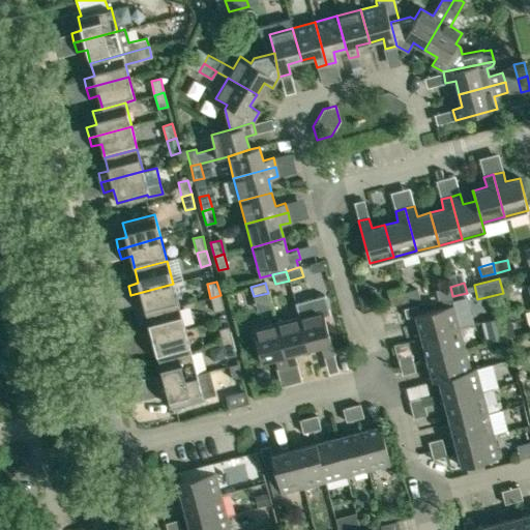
[(179,306),(173,284),(130,295),(133,304),(143,301),(146,315),(179,306)]
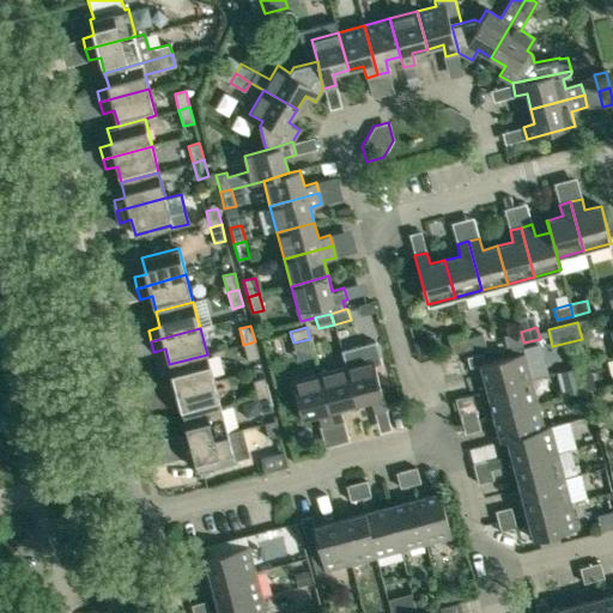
[(523,343),(521,332),(504,335),(507,347),(523,343)]
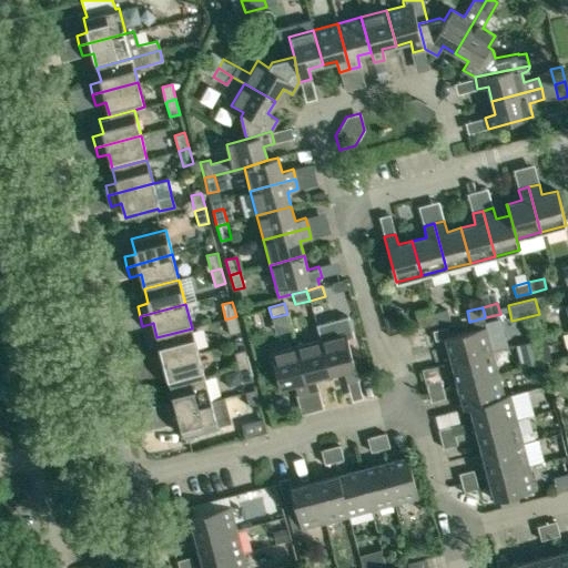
[(432,314),(434,324),(449,320),(447,310),(432,314)]
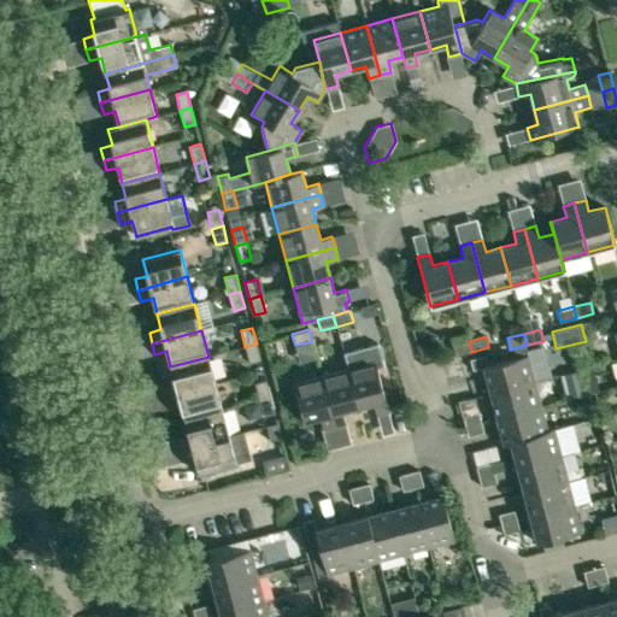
[(471,352),(469,341),(452,345),(454,357),(471,352)]
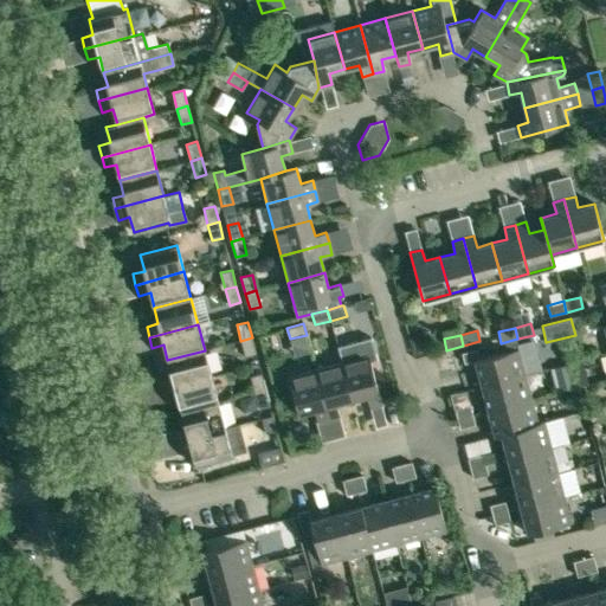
[(252,337),(240,341),(245,356),(256,354),(252,337)]
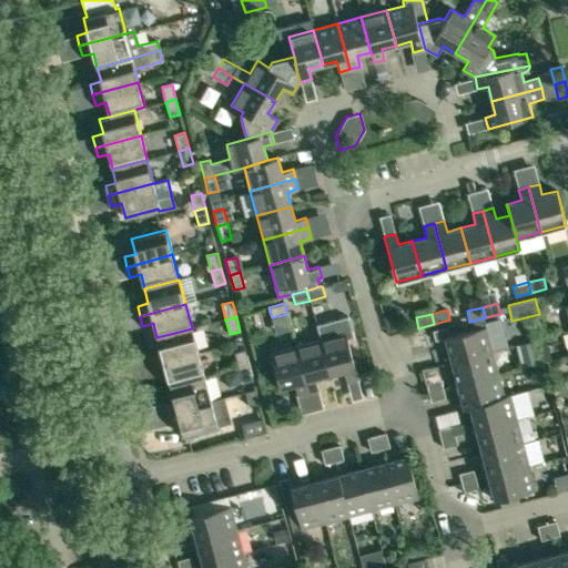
[(450,362),(492,351),(485,326),(449,336),(446,327),(433,331),(435,341),(445,337),(450,362)]
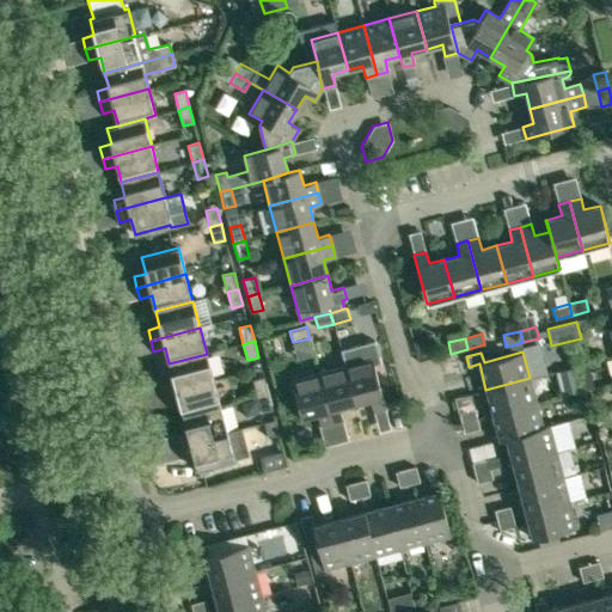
[(207,354),(169,363),(173,379),(161,383),(165,393),(214,380),(207,354)]
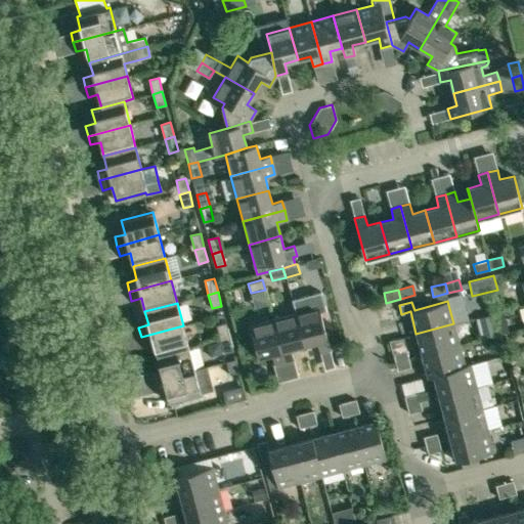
[(318,307),(296,313),(304,346),(317,342),(319,352),(330,349),(318,307)]
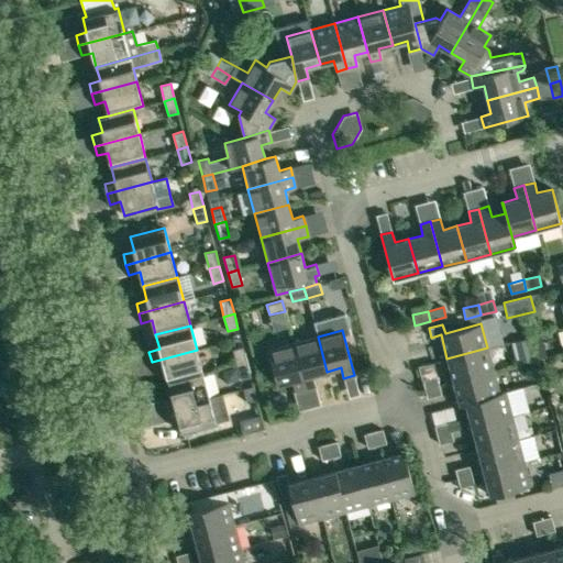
[(294,343),(306,388),(316,386),(312,375),(327,372),(318,337),(294,343)]
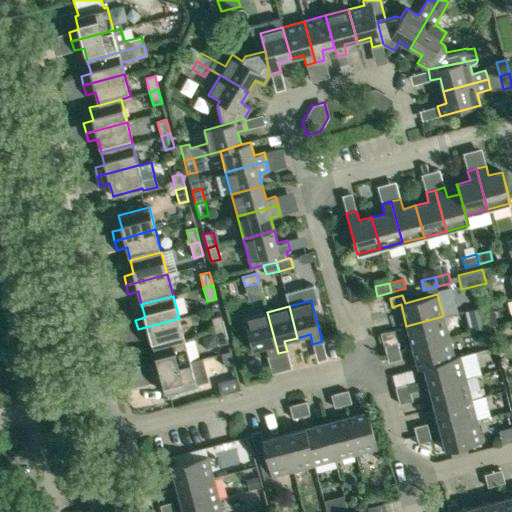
[(278,353),(267,312),(244,318),(252,349),(266,346),(269,355),(278,353)]
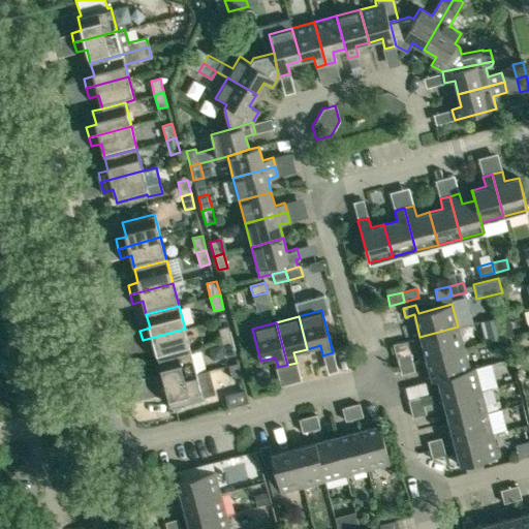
[(218,329),(222,343),(231,340),(228,327),(218,329)]
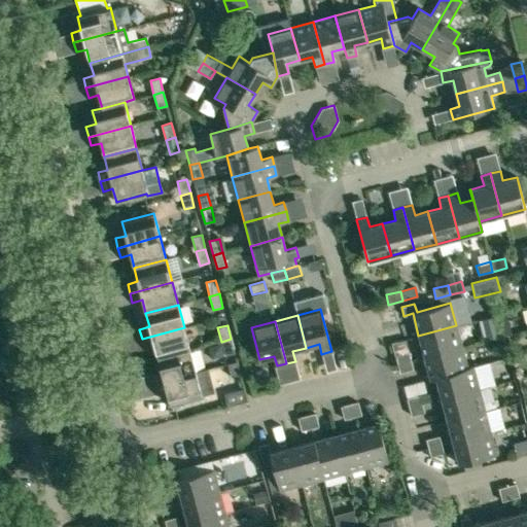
[(456,325),(418,336),(424,357),(461,347),(456,325)]
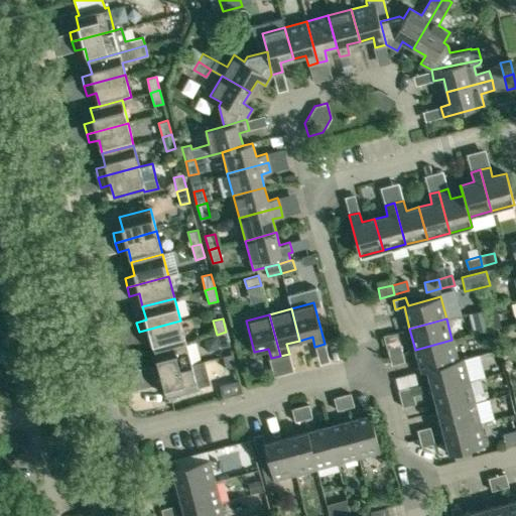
[(186,343),(180,320),(139,332),(141,341),(151,338),(154,351),(186,343)]
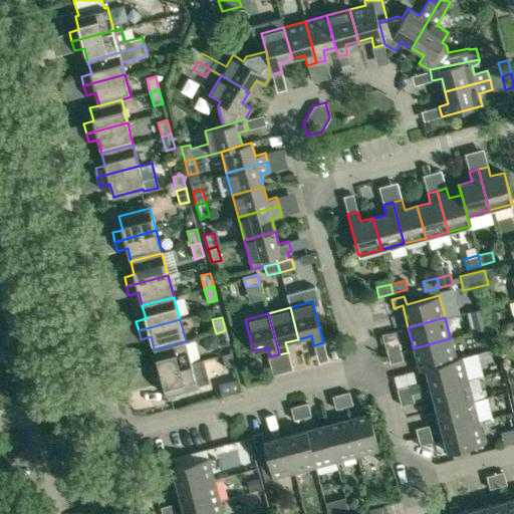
[(225,330),(216,333),(220,346),(229,344),(225,330)]
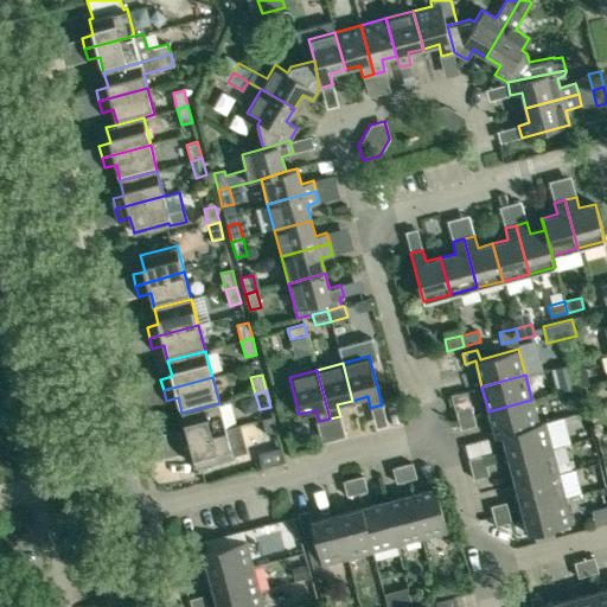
[(531,400),(489,411),(496,436),(545,423),(544,421),(538,423),(531,400)]
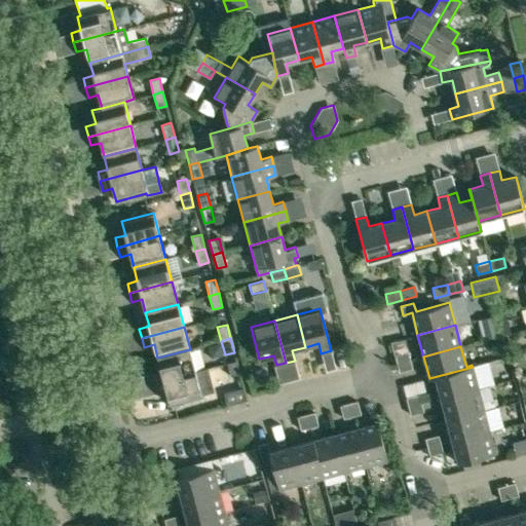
[(195,372),(195,371),(190,349),(157,358),(161,371),(151,374),(153,383),(195,372)]
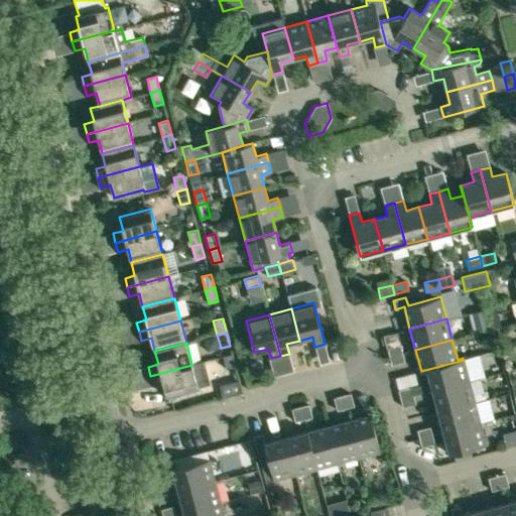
[(389,357),(402,353),(400,345),(387,348),(389,357)]
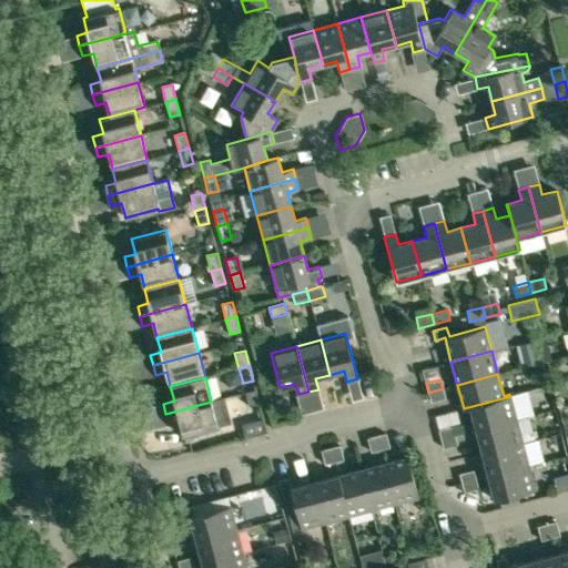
[(445,398),(443,388),(428,393),(430,402),(445,398)]
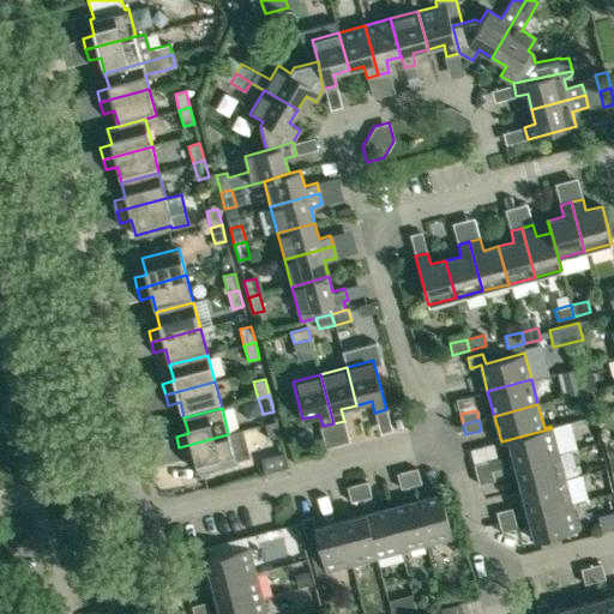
[(276,421),(265,423),(269,439),(281,435),(276,421)]
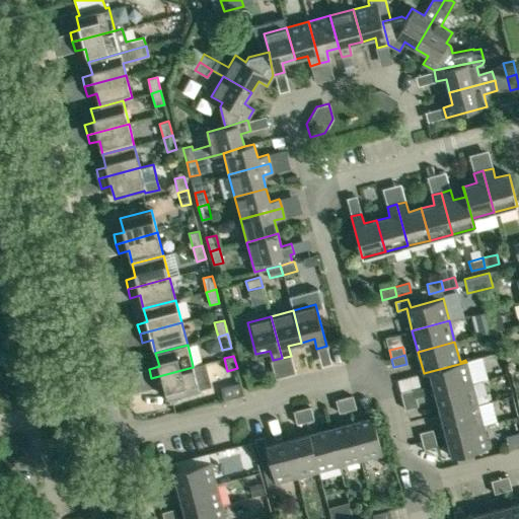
[(466,362),(424,373),(424,374),(430,372),(435,393),(471,383),(466,362)]
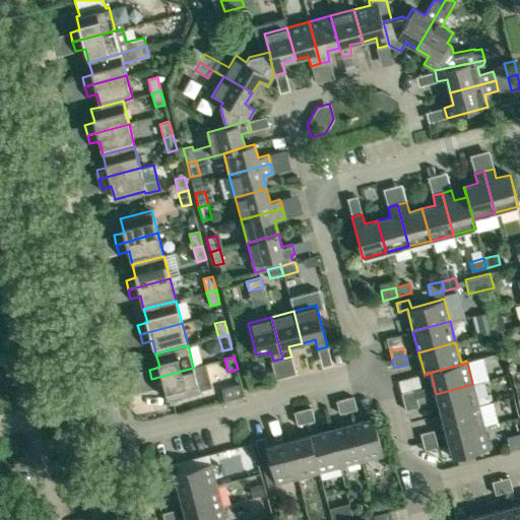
[(205,364),(193,367),(193,368),(151,379),(154,388),(165,386),(168,399),(211,387),(205,364)]
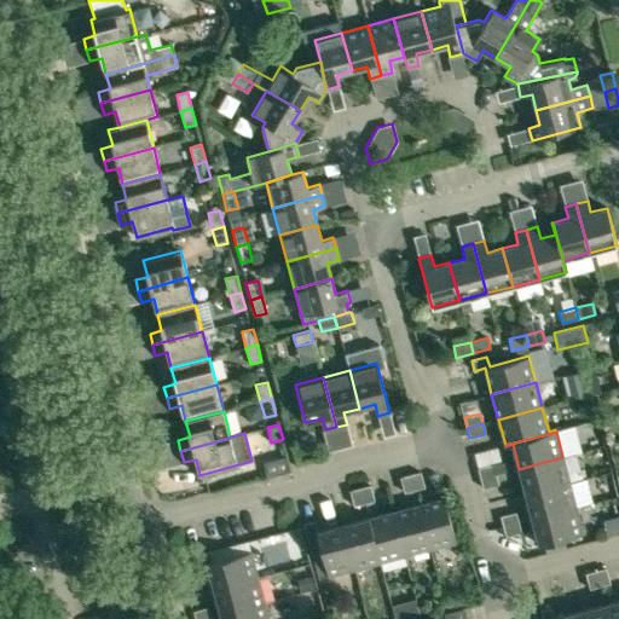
[(562,457),(519,469),(526,495),(570,482),(562,457)]
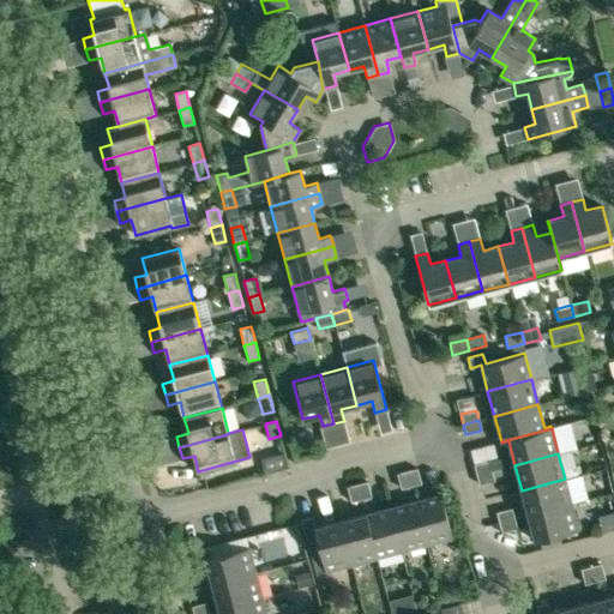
[(474,464),(476,474),(492,470),(489,461),(474,464)]
